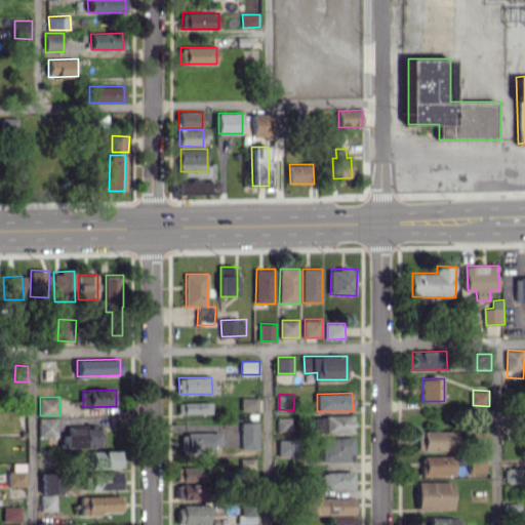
[(243,411),(259,410),(258,397),(242,398),(243,411)]
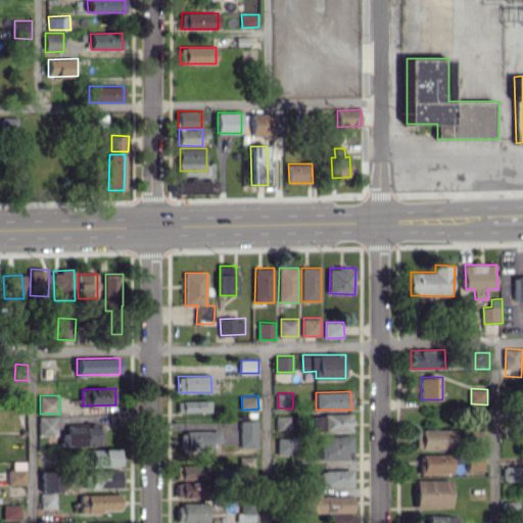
[(211,400),(179,400),(179,413),(211,412),(211,400)]
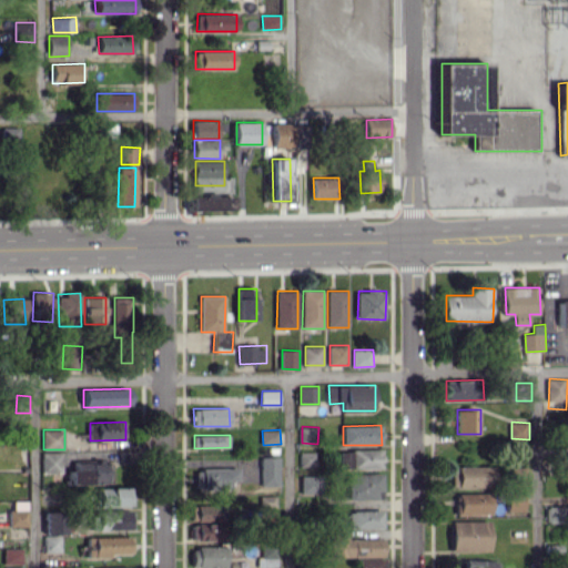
[(341,469),(383,468),(383,449),(341,449),(341,469)]
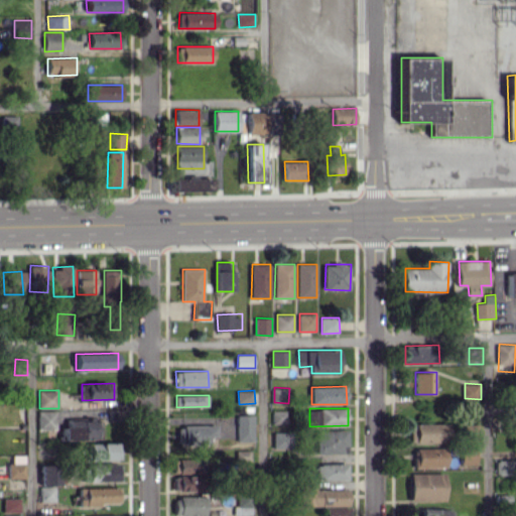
[(39,429),(58,429),(57,410),(39,411),(39,429)]
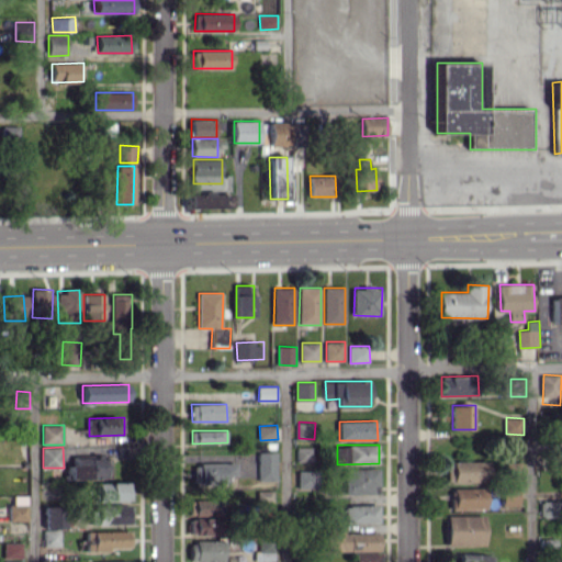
[(315,447),(299,447),(299,462),(315,462),(315,447)]
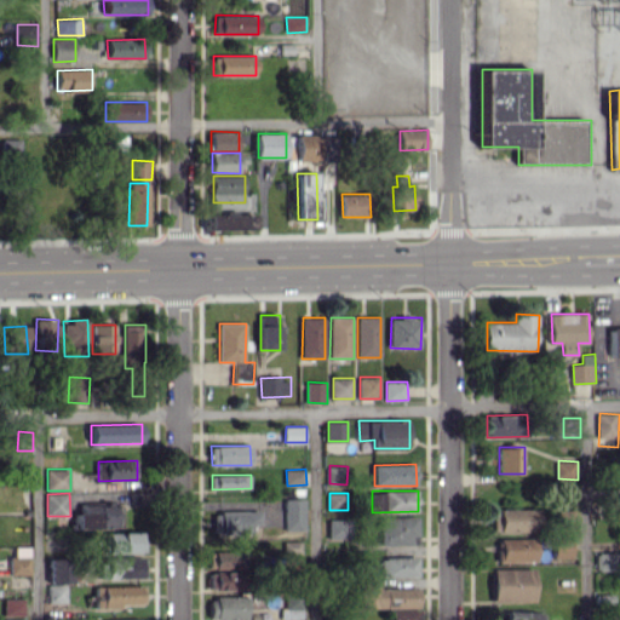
[(287,530),(308,530),(306,499),(286,499),(287,530)]
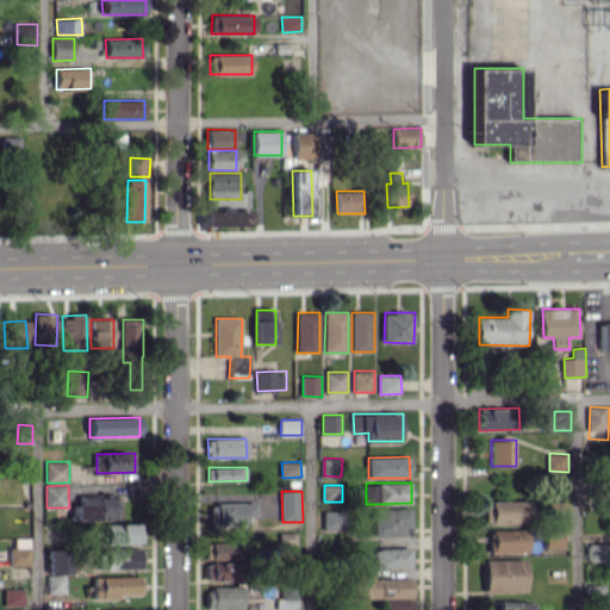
[(113,498),(81,497),(81,505),(75,505),(75,520),(113,521),(113,498)]
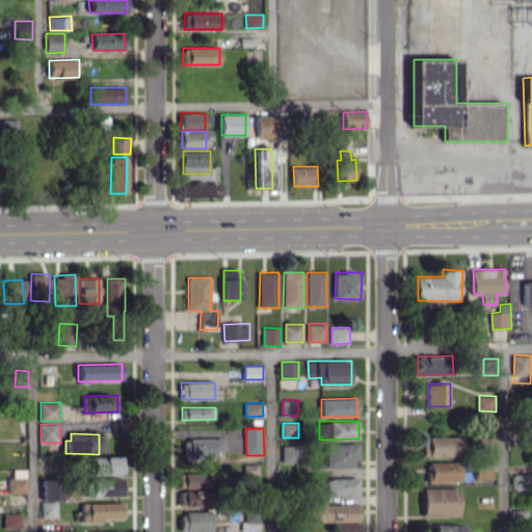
[(463,436),(424,436),(424,456),(463,456),(463,436)]
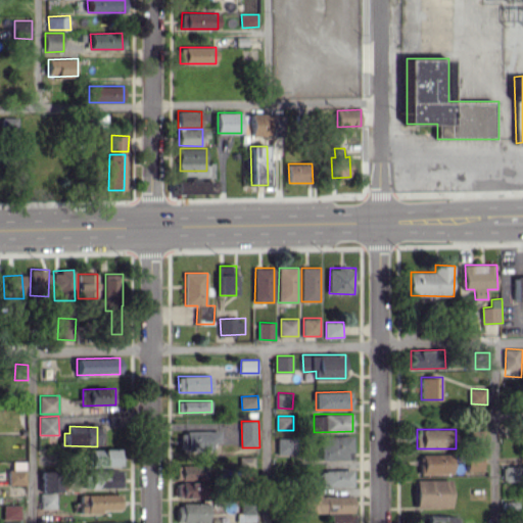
[(220,431),(181,432),(182,452),(216,450),(215,442),(220,442),(220,431)]
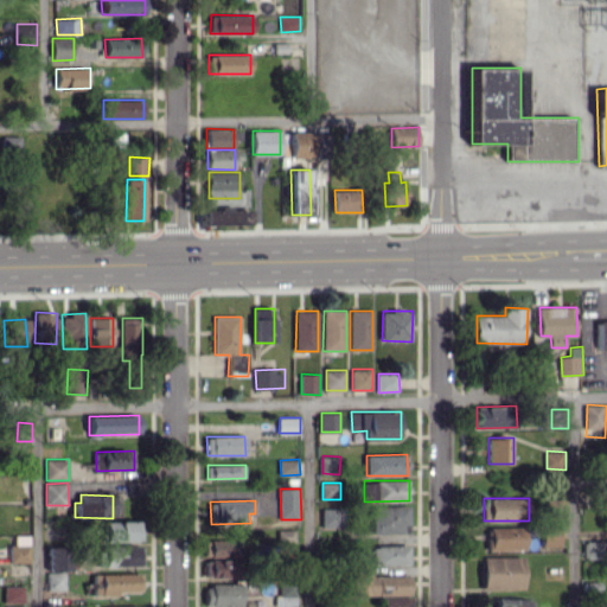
[(374,535),(410,534),(410,506),(372,506),(374,535)]
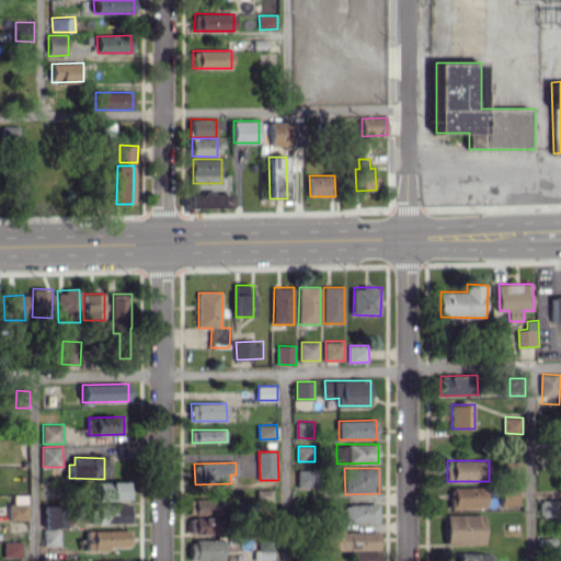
[(317,488),(317,469),(298,470),(299,489),(317,488)]
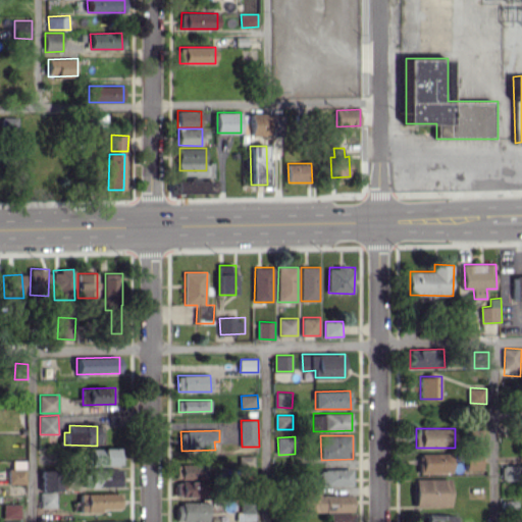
[(92,449),(91,465),(122,465),(122,449),(92,449)]
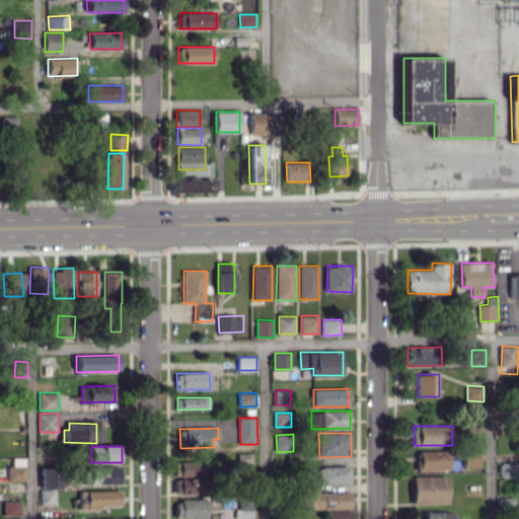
[(449,469),(449,450),(419,451),(419,470),(449,469)]
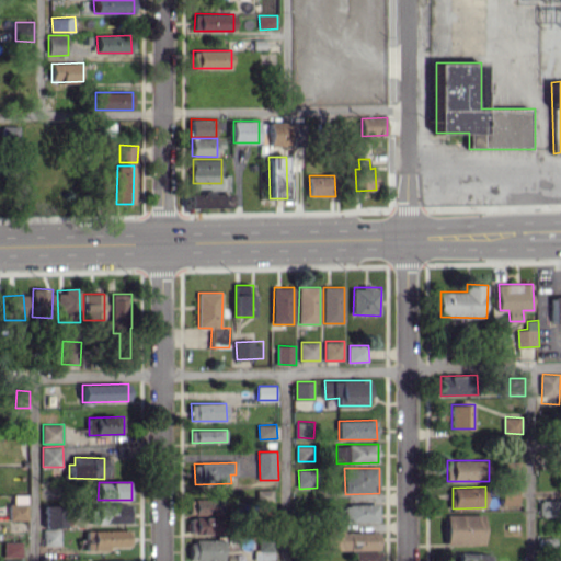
[(521,504),(519,488),(503,488),(503,505),(521,504)]
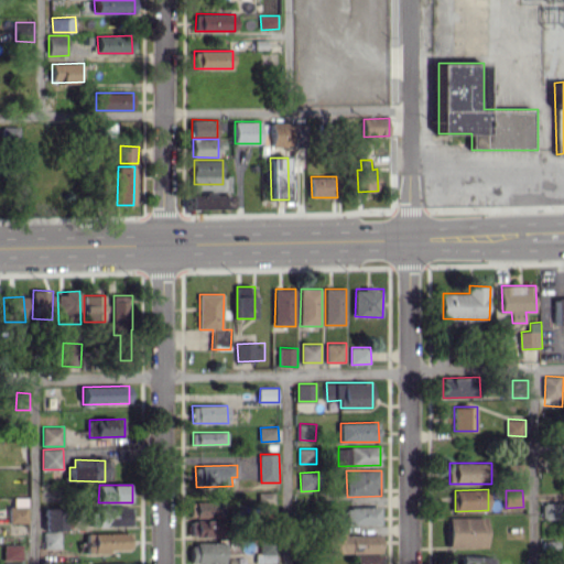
[(260,503),(275,503),(275,492),(260,492),(260,503)]
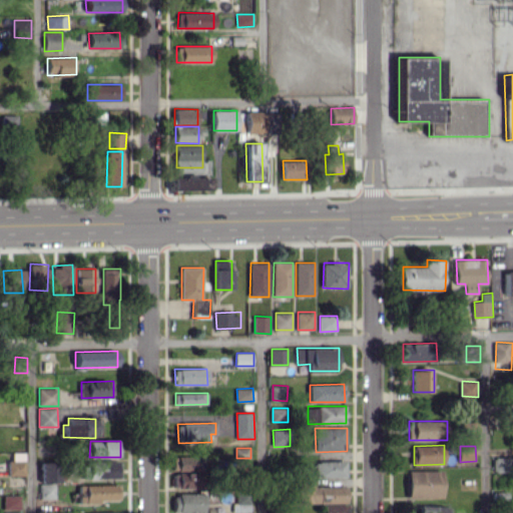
[(11,476),(26,475),(26,452),(10,453),(11,476)]
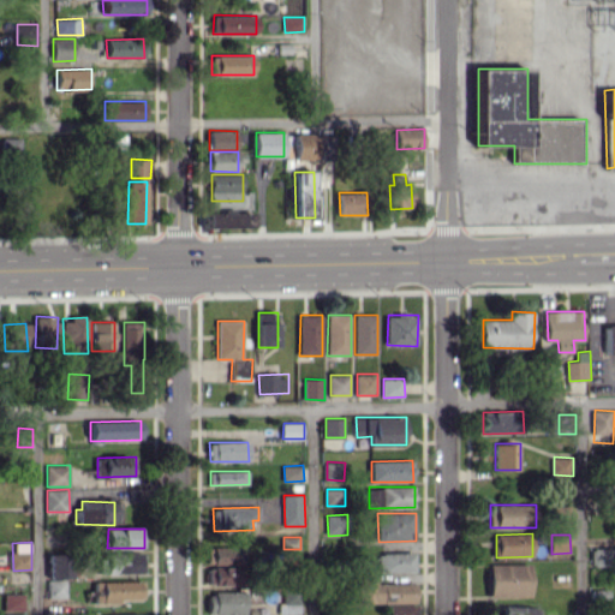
[(246,547),(209,548),(209,563),(246,562),(246,547)]
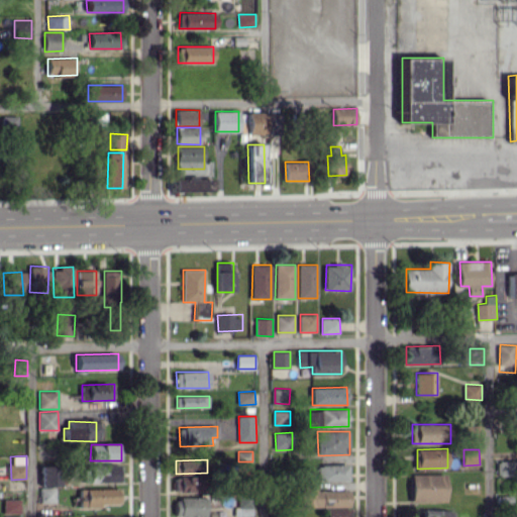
[(498,476),(516,475),(516,459),(498,460),(498,476)]
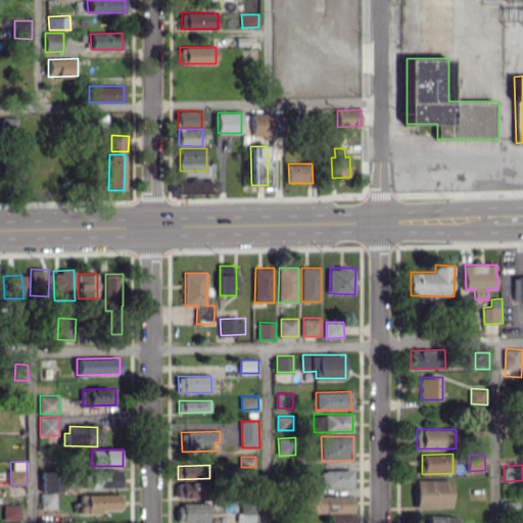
[(123,470),(85,471),(85,488),(123,487),(123,470)]
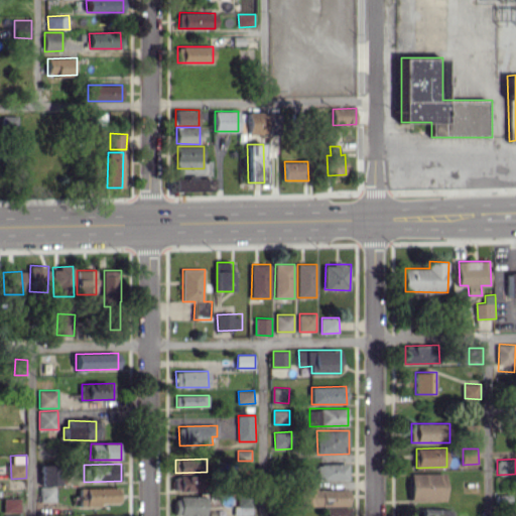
[(349,464),(317,464),(317,481),(349,480),(349,464)]
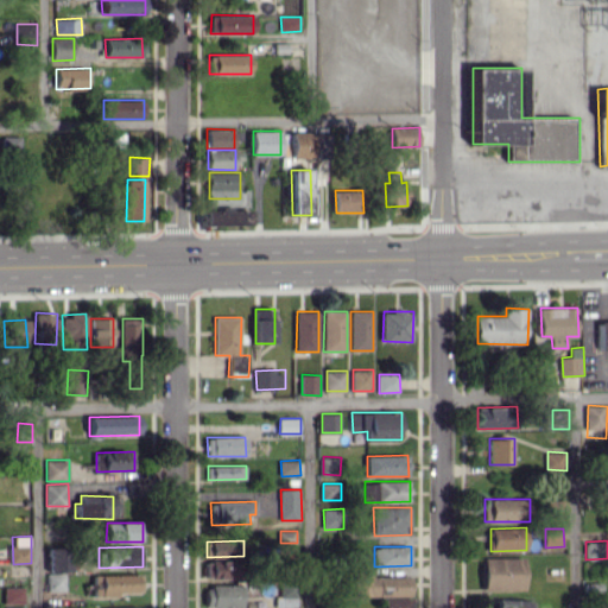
[(525,589),(525,557),(485,557),(485,589),(525,589)]
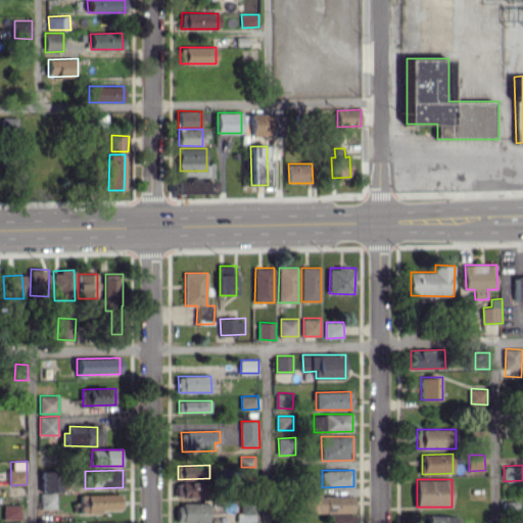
[(178,497),(203,496),(202,482),(178,483),(178,497)]
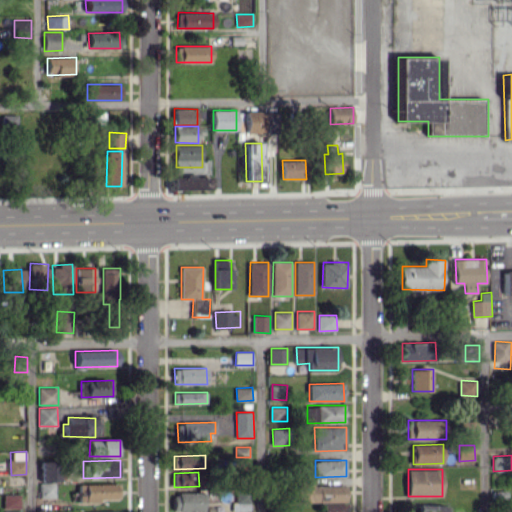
[(314,486),(314,481),(298,481),(299,503),(347,501),(346,485),(314,486)]
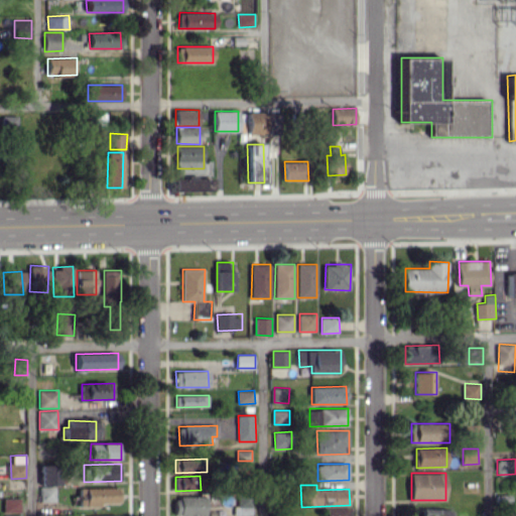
[(121,487),(85,488),(86,504),(121,504),(121,487)]
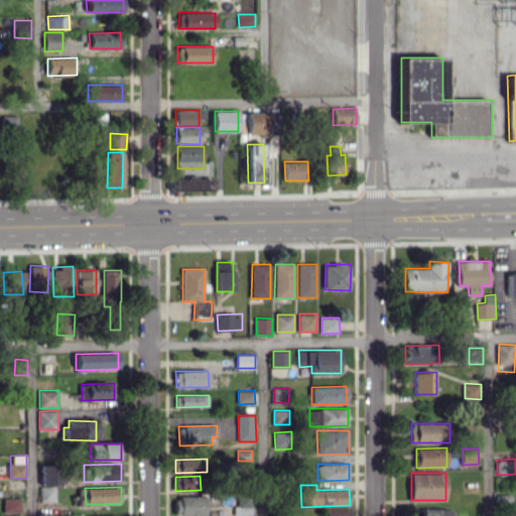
[(236,514),(253,515),(253,496),(240,495),(240,505),(236,505),(236,514)]
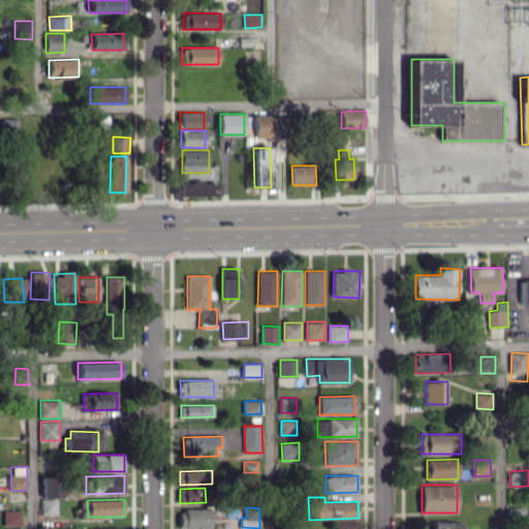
[(211,528),(211,509),(180,508),(180,528),(194,528),(211,528)]
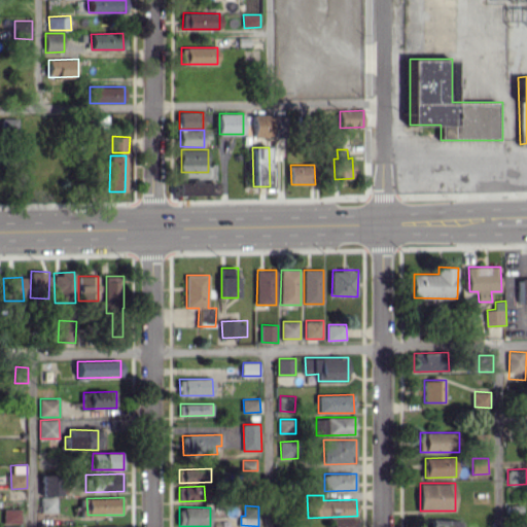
[(4,524),(22,524),(22,508),(5,508),(4,524)]
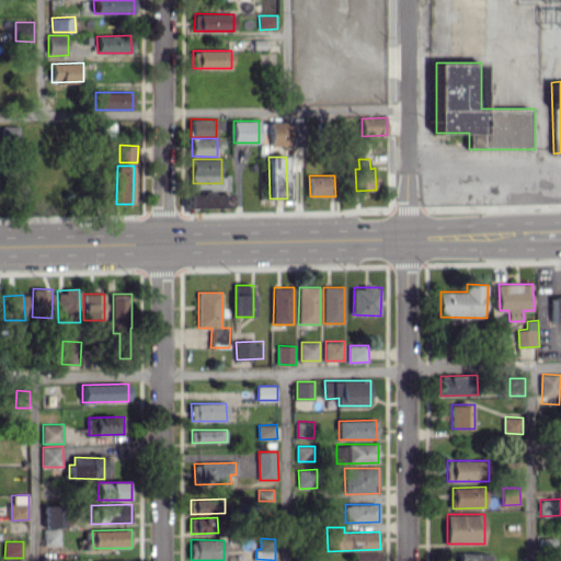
[(381,560),(381,551),(354,551),(353,560),(381,560)]
